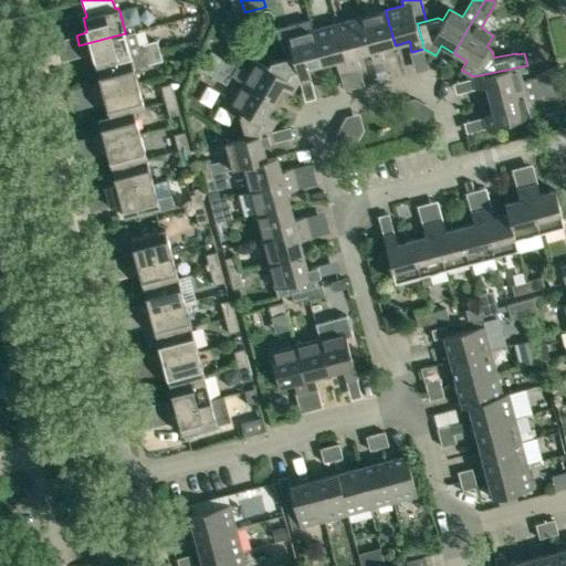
[(359,17),(369,52),(373,62),(383,60),(380,49),(395,45),(385,10),(359,17)]
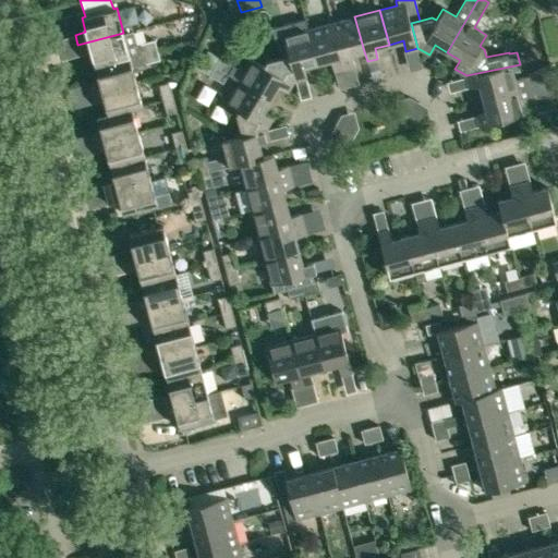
[(364,51),(354,16),(331,23),(343,68),(353,65),(351,55),(364,51)]
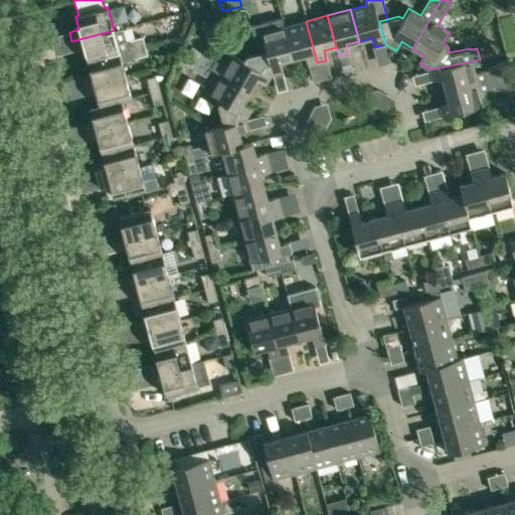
[(306,21),(284,27),(293,58),(305,55),(308,65),(317,62),(306,21)]
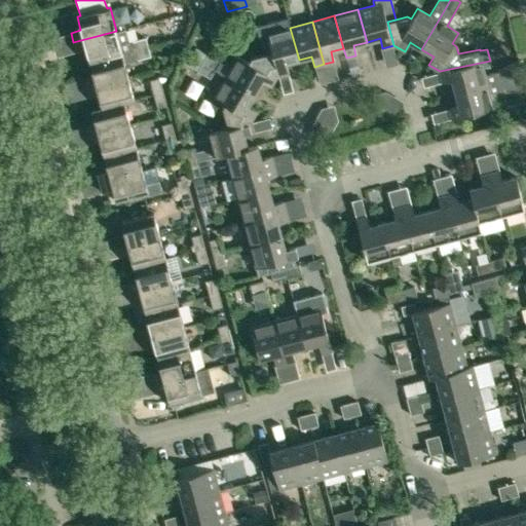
[(299,60),(290,28),(267,34),(272,52),(276,76),(288,73),(286,64),(299,60)]
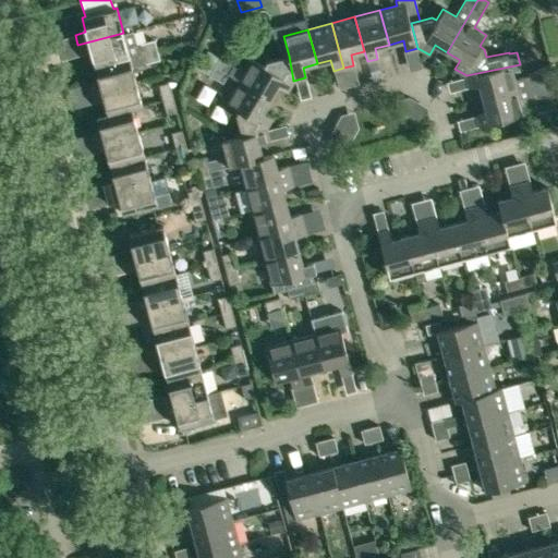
[(131,31),(123,33),(77,45),(81,55),(92,52),(95,67),(157,49),(154,40),(135,45),(131,31)]
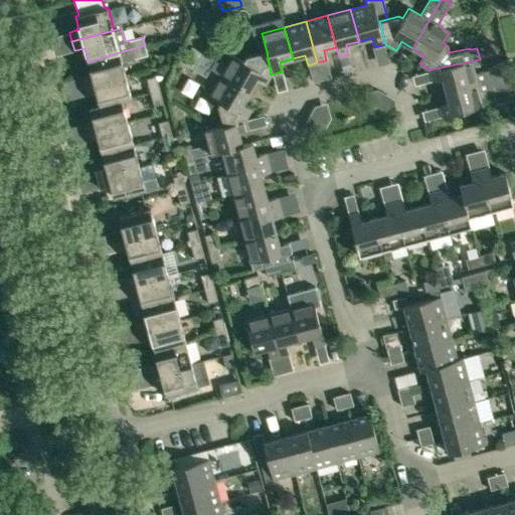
[(147,55),(145,45),(88,61),(92,73),(81,76),(83,86),(125,74),(122,62),(134,59),(147,55)]
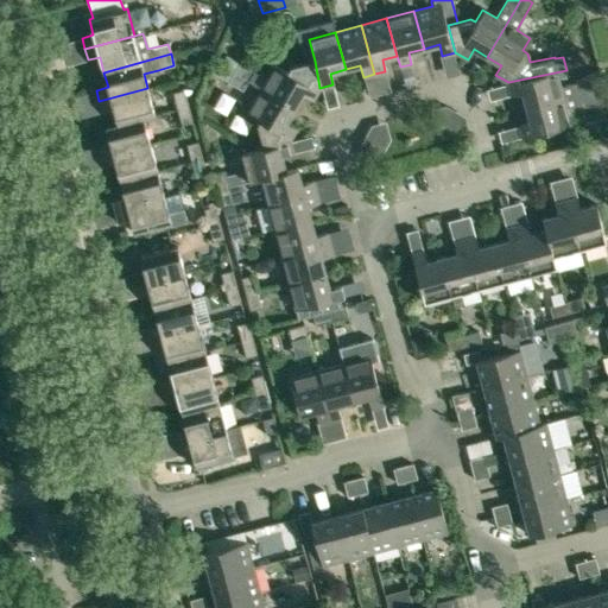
[(320,88),(315,61),(291,67),(287,73),(276,64),(267,78),(254,71),(239,63),(234,73),(248,82),(261,89),(295,108),(303,95),(312,101),(320,88)]
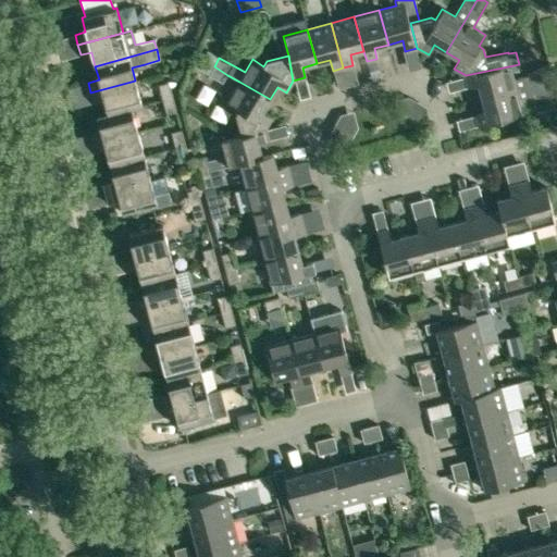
[(519,66),(519,64),(466,75),(468,87),(479,85),(482,99),(531,86),(528,76),(514,81),(511,72),(517,70),(519,66)]
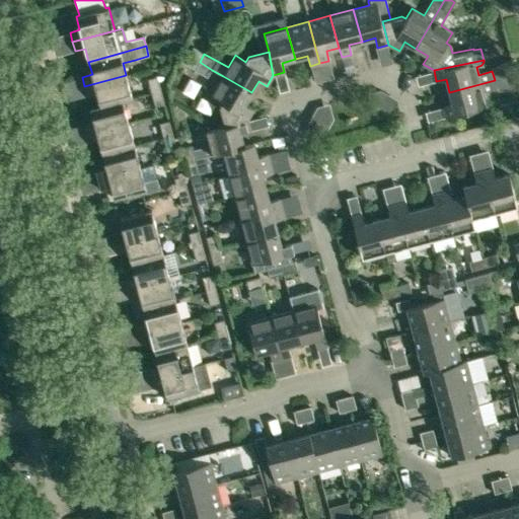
[(503,63),(507,77),(516,74),(513,61),(503,63)]
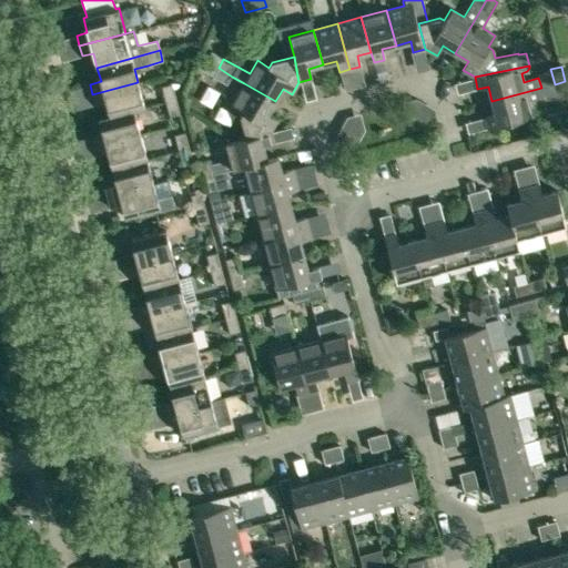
[(226,84),(232,77),(219,68),(213,77),(226,84)]
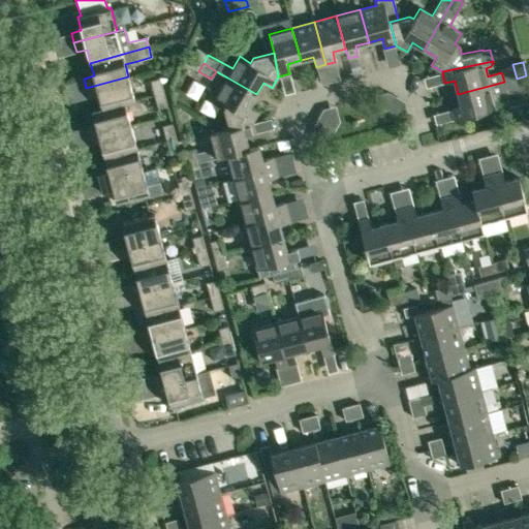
[(528,90),(528,86),(526,75),(517,79),(520,92),(528,90)]
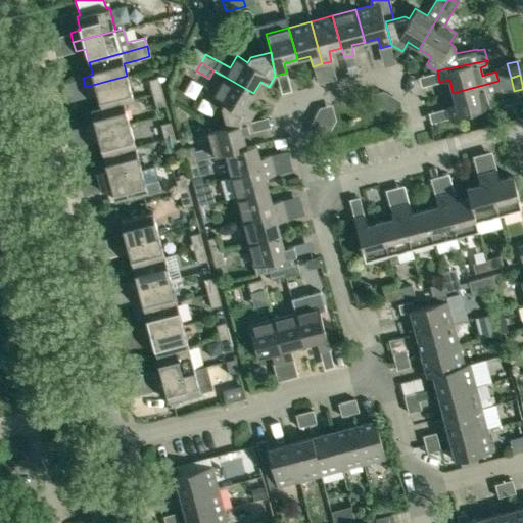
[(101,107),(124,101),(133,98),(127,76),(85,87),(88,97),(97,94),(101,107)]
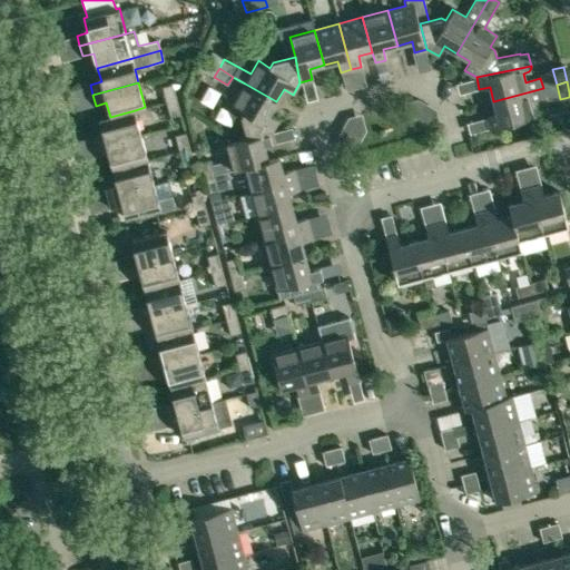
[(242,117),(247,139),(272,131),(278,120),(268,114),(276,101),(245,84),(232,106),(244,112),(242,117)]
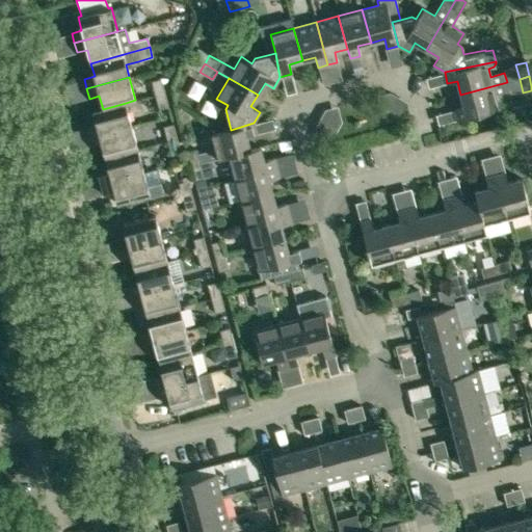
[(155,96),(164,92),(161,79),(152,81),(155,96)]
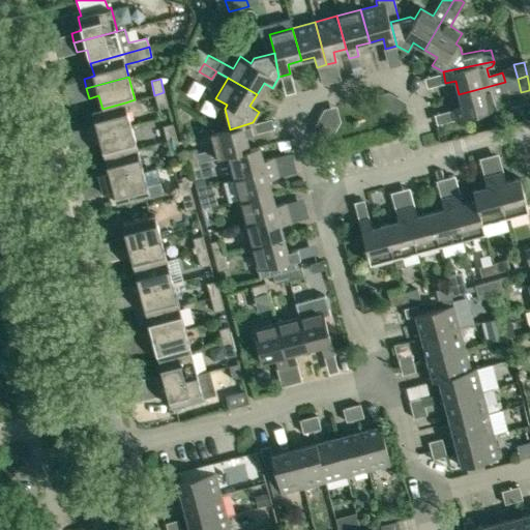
[(505,82),(459,94),(462,107),(452,110),(455,120),(497,109),(494,96),(507,92),(505,82)]
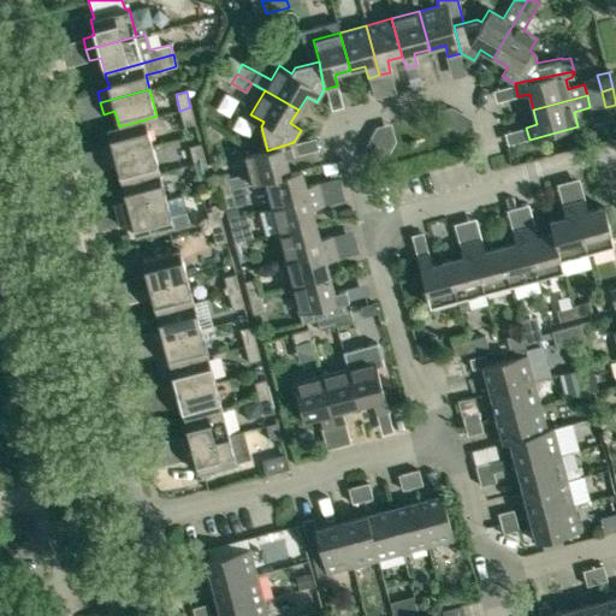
[(190,107),(179,111),(184,126),(195,124),(190,107)]
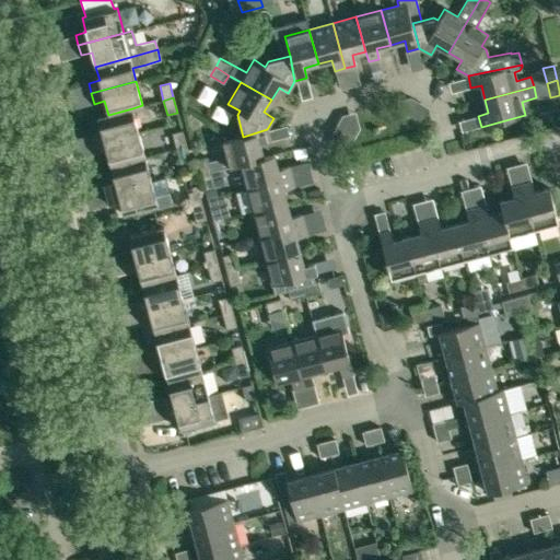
[(139,133),(132,108),(108,115),(97,117),(102,131),(91,135),(94,146),(139,133)]
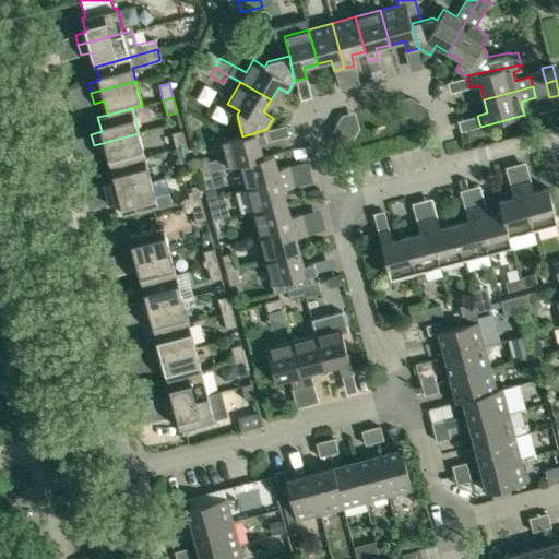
[(341,115),(330,133),(334,147),(349,143),(358,128),(354,111),(341,115)]
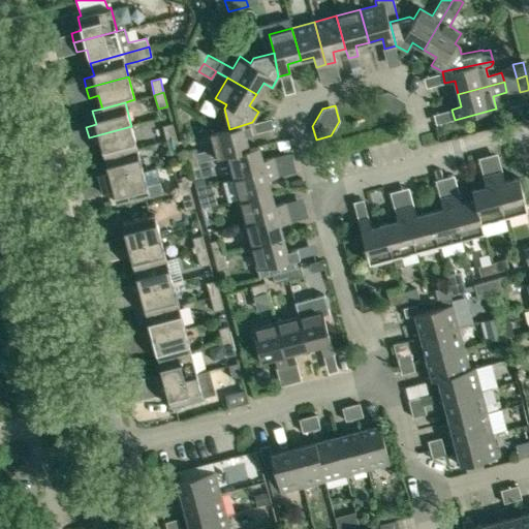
[(190,165),(199,163),(227,156),(249,149),(245,136),(255,133),(252,122),(229,129),(211,134),(214,148),(196,153),(195,149),(186,151),(190,165)]
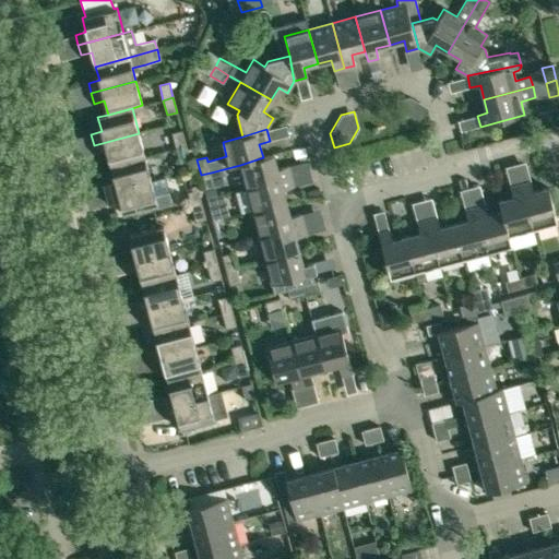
[(171,133),(176,149),(186,145),(181,130),(171,133)]
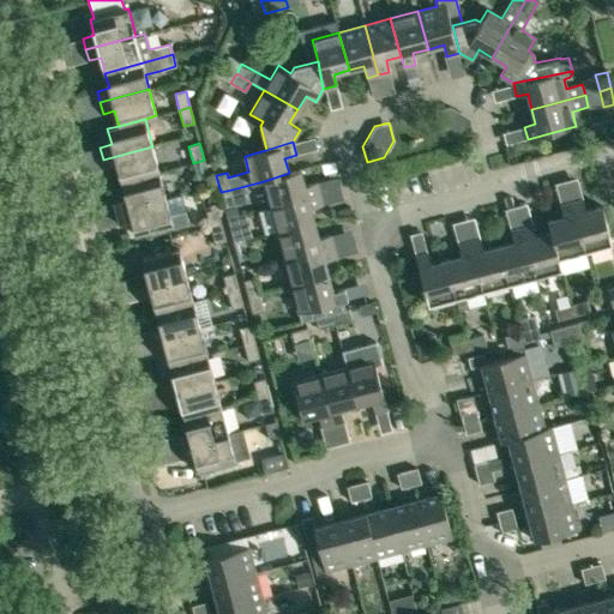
[(158,173),(152,146),(103,160),(106,169),(118,167),(121,182),(158,173)]
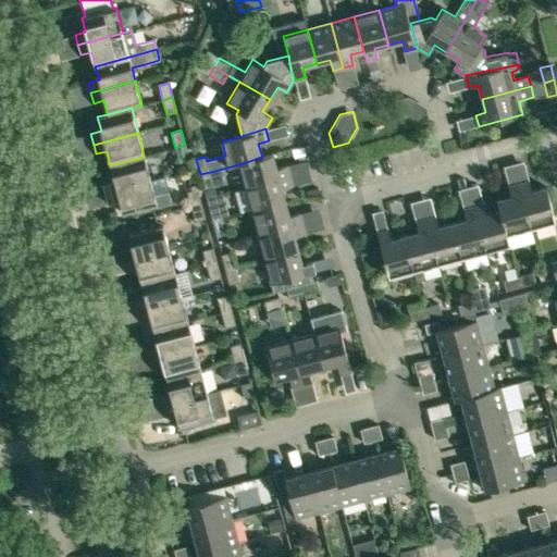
[(185,145),(175,148),(180,163),(189,160),(185,145)]
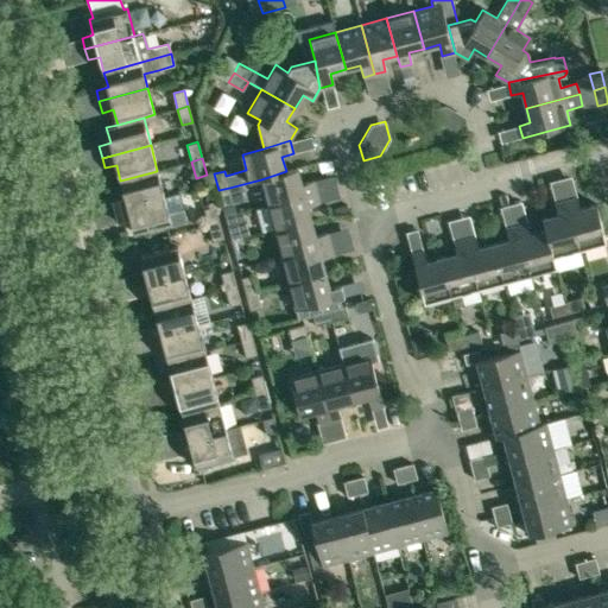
[(297,169),(286,171),(261,179),(267,204),(316,191),(314,181),(302,184),(297,169)]
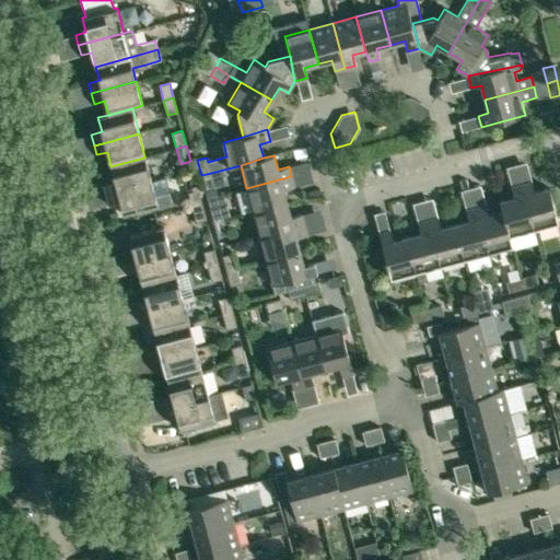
[(151,181),(144,158),(111,166),(114,181),(104,183),(106,193),(151,181)]
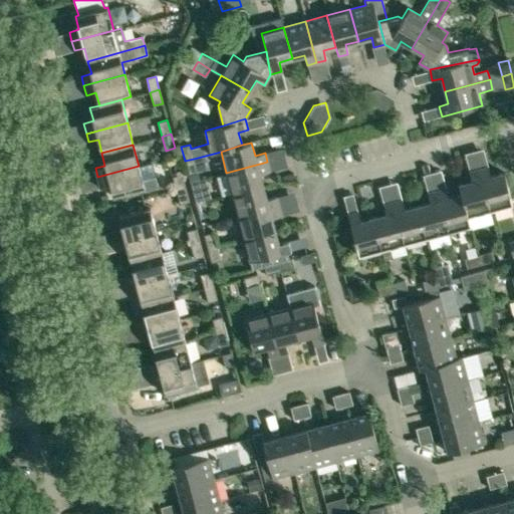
[(194,159),(185,161),(188,175),(198,173),(194,159)]
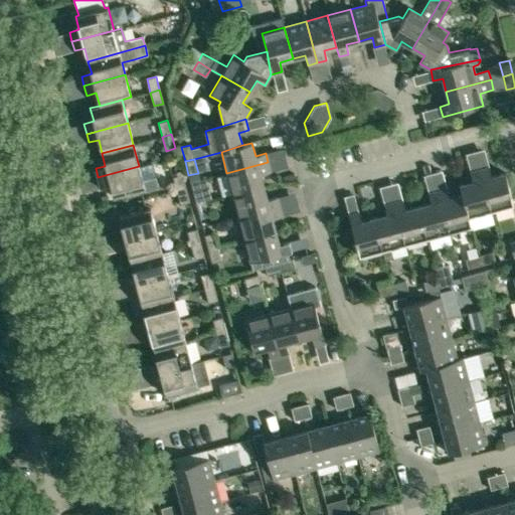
[(226,173),(232,195),(264,187),(261,174),(270,171),(268,162),(226,173)]
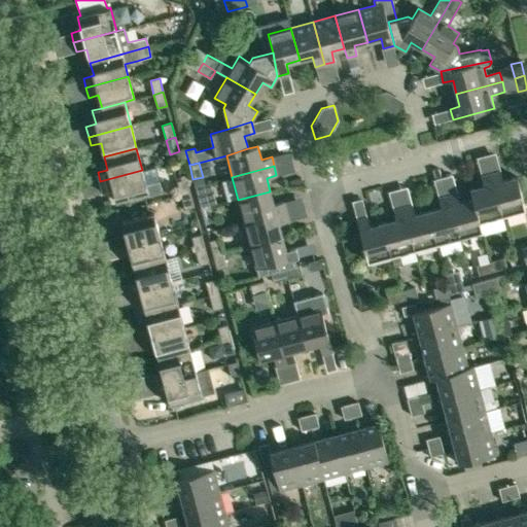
[(155,167),(142,170),(100,181),(103,191),(112,188),(116,202),(146,194),(147,196),(162,192),(159,181),(159,180),(155,167)]
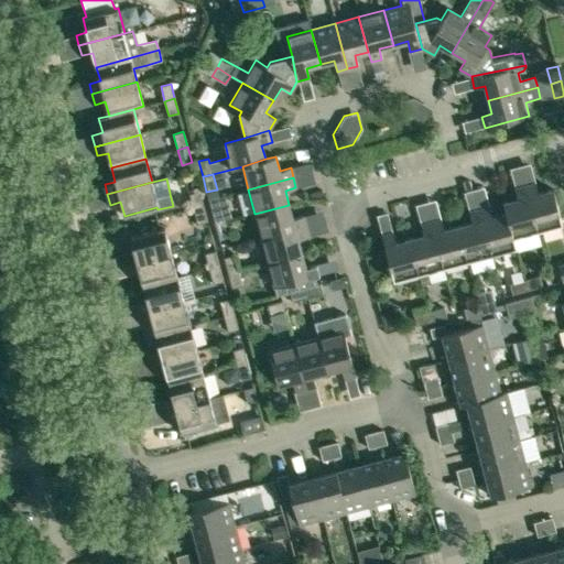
[(535,183),(524,185),(537,230),(562,224),(553,190),(538,193),(535,183)]
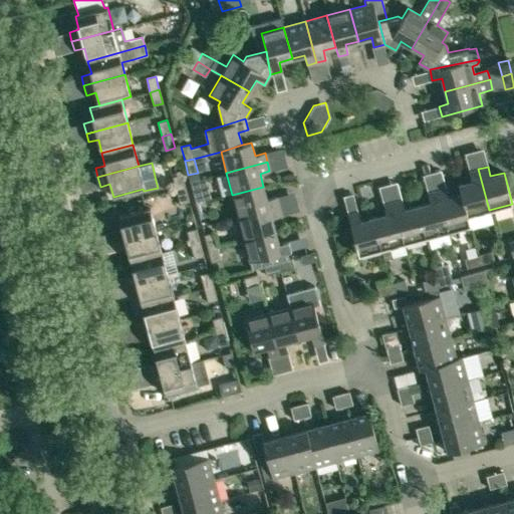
[(468,216),(489,210),(478,169),(469,172),(472,181),(459,185),(470,226),(468,216)]
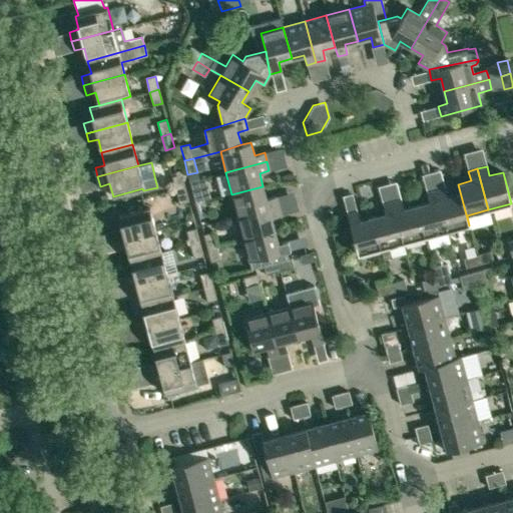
[(172,176),(175,190),(185,187),(181,174),(172,176)]
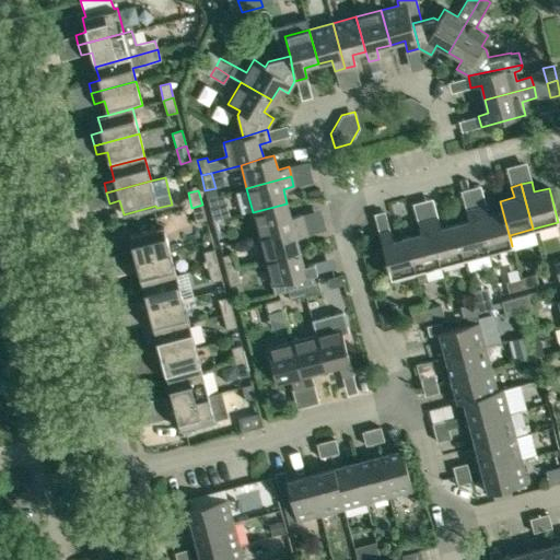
[(486,205),(476,208),(488,253),(512,246),(500,201),(499,201),(502,212),(489,216),(486,205)]
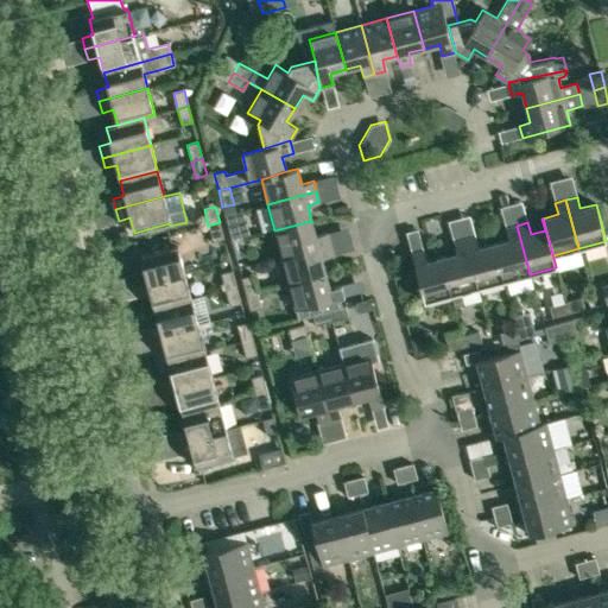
[(274,230),(282,257),(330,244),(327,233),(316,236),(311,221),(274,230)]
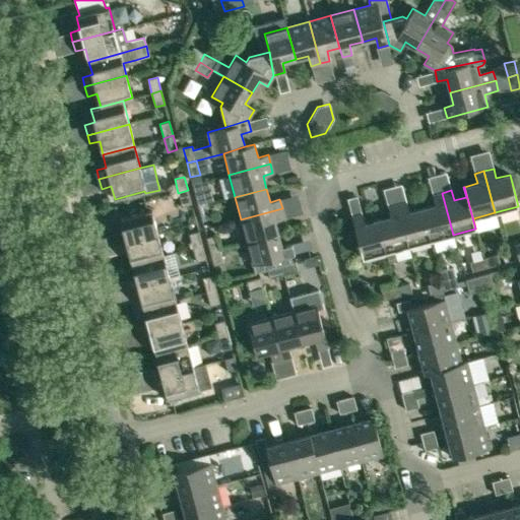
[(188,190),(178,193),(182,206),(191,204),(188,190)]
